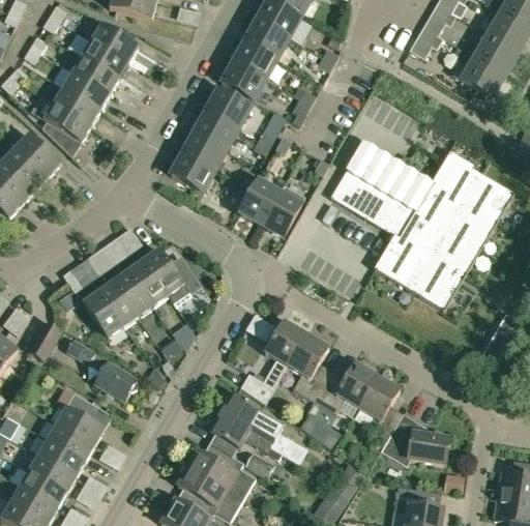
[(9,10),(20,16),(25,4),(17,0),(15,0),(9,10)]
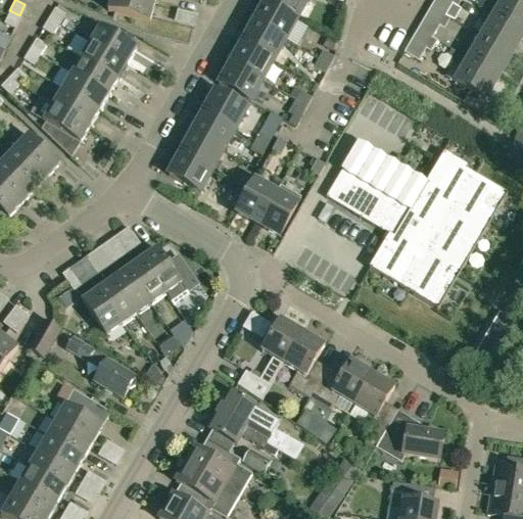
[(153,0),(108,0),(107,7),(149,18),(153,0)]
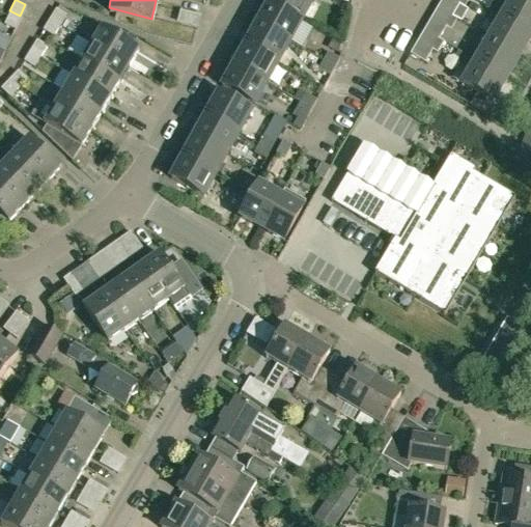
[(300,18),(270,0),(267,0),(255,20),(288,38),(300,18)]
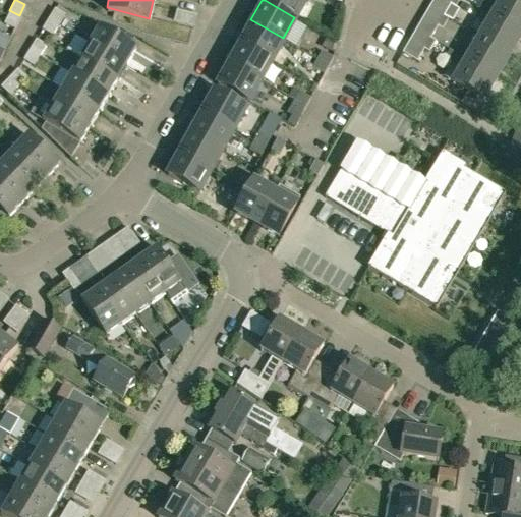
[(265,0),(294,17),(303,0),(265,0)]
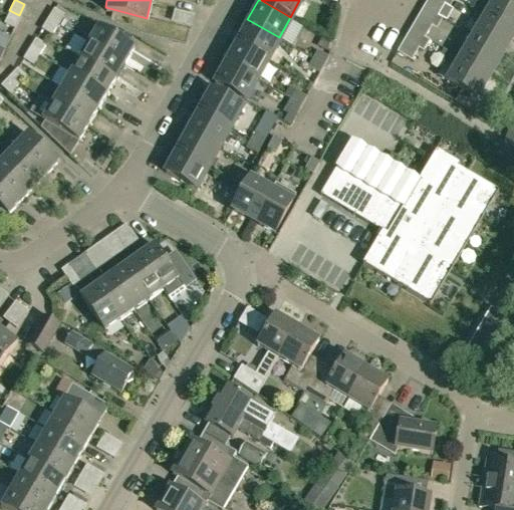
[(438,13),(438,12),(444,1),(442,0),(426,0),(424,5),(438,13)]
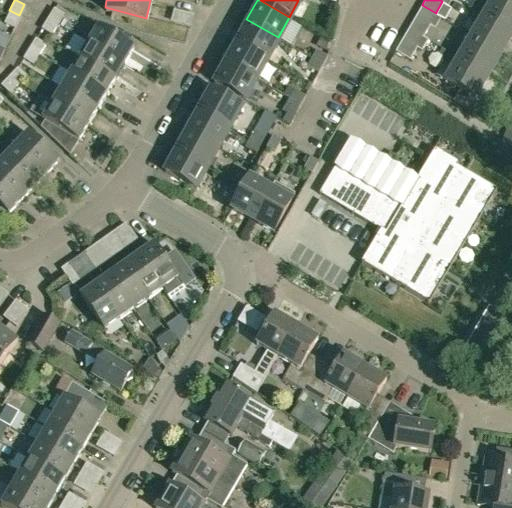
[(490,0),(489,2),(486,0),(479,0),(475,6),(511,27),(511,0),(490,0)]
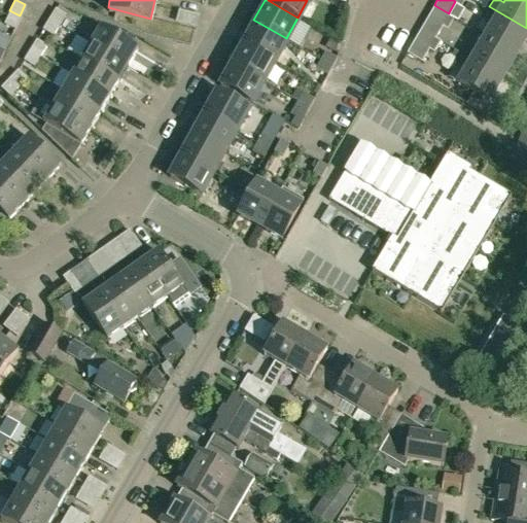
[(48,16),(59,23),(65,12),(55,6),(48,16)]
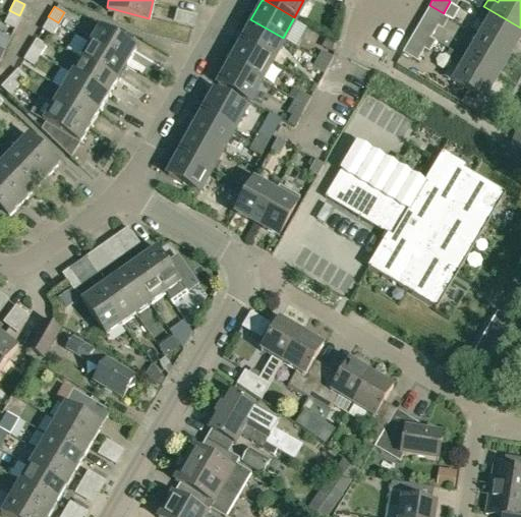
[(479,34),(510,51),(520,31),(520,27),(483,6),(477,16),(486,22),(479,34)]
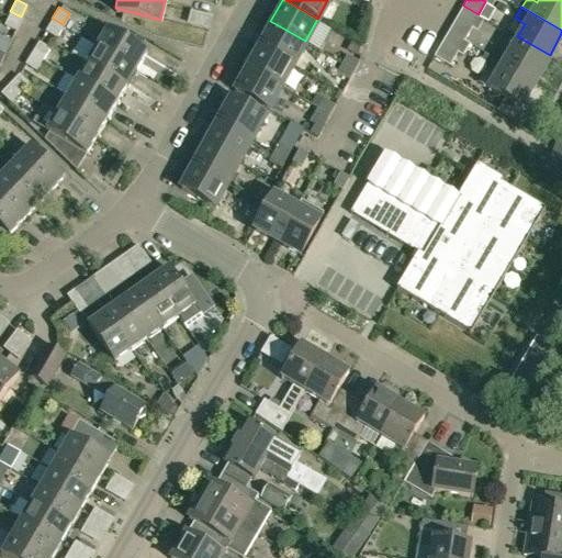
[(21,17),(10,11),(4,22),(15,28),(21,17)]
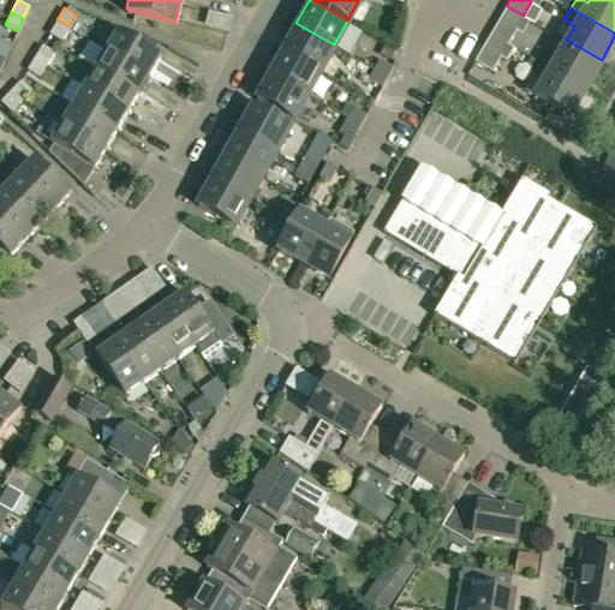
[(500,17),(491,31),(508,42),(517,27),(500,17)]
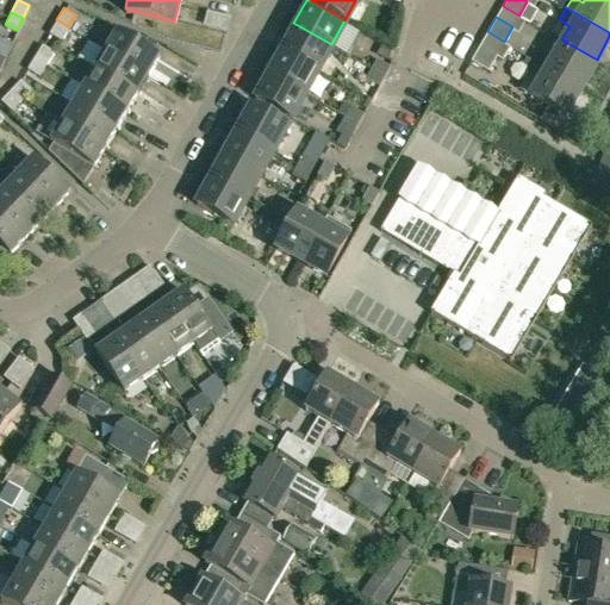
[(68,26),(56,19),(49,31),(61,37),(68,26)]
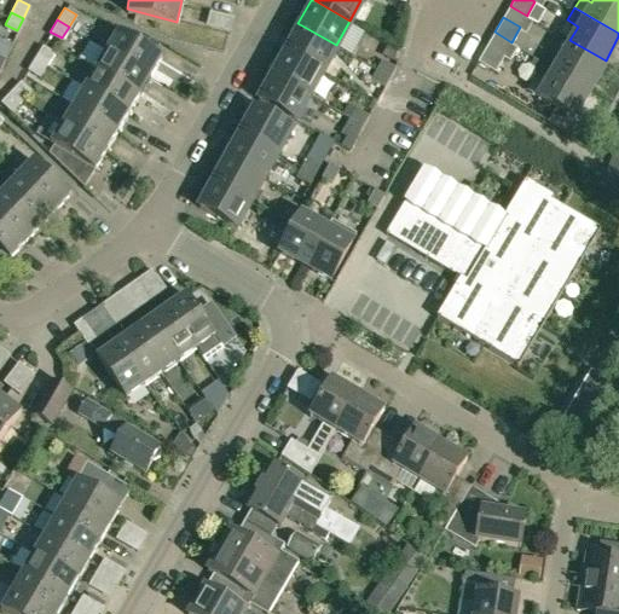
[(336,45),(298,23),(284,47),(323,69),(336,45)]
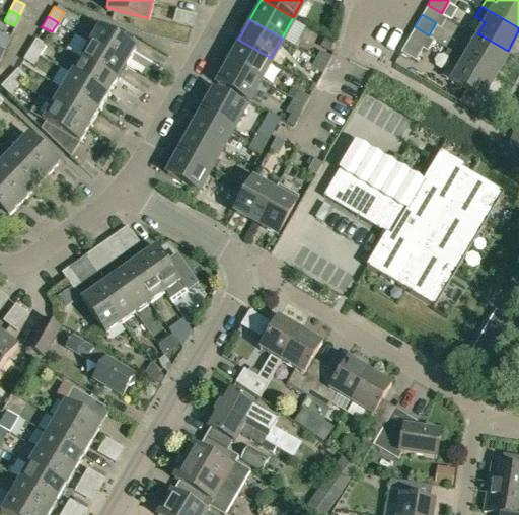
[(124,62),(134,46),(97,24),(88,41),(124,62)]
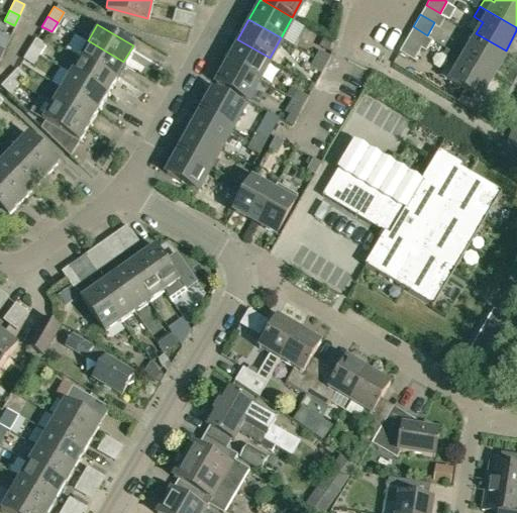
[(414,58),(421,45),(425,47),(431,37),(427,35),(413,26),(407,37),(400,49),(414,58)]
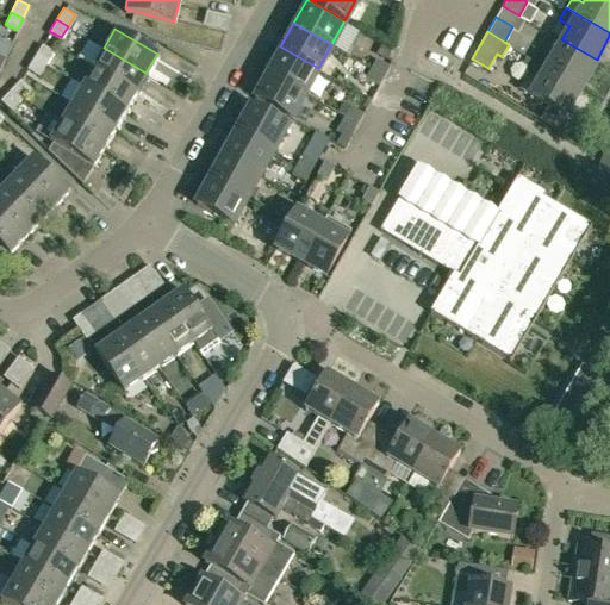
[(535,60),(582,86),(597,60),(561,39),(553,54),(542,48),(535,60)]
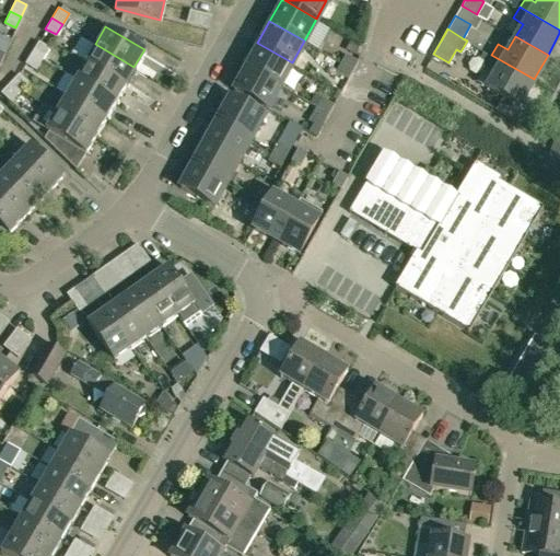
[(32,50),(42,56),(48,46),(38,39),(32,50)]
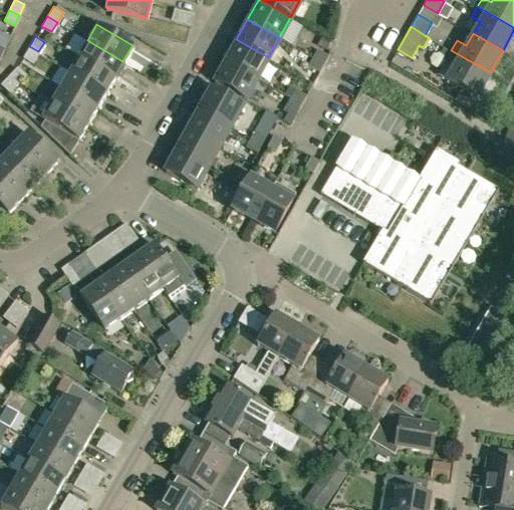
[(268,57),(236,39),(225,59),(257,77),(268,57)]
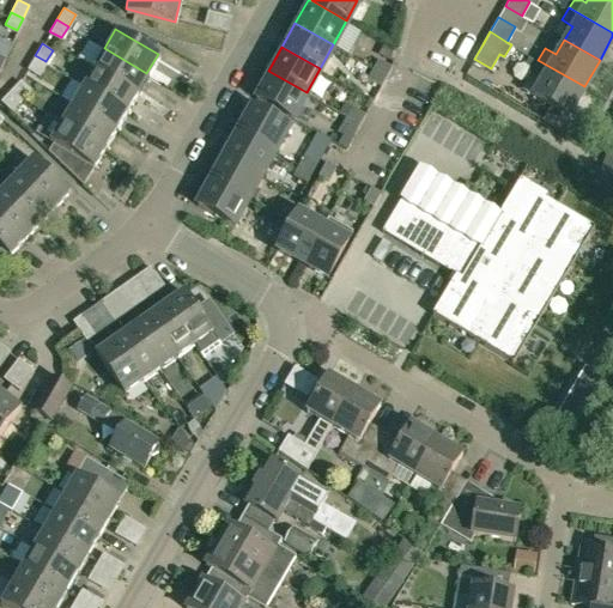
[(146,73),(104,48),(93,66),(135,91),(146,73)]
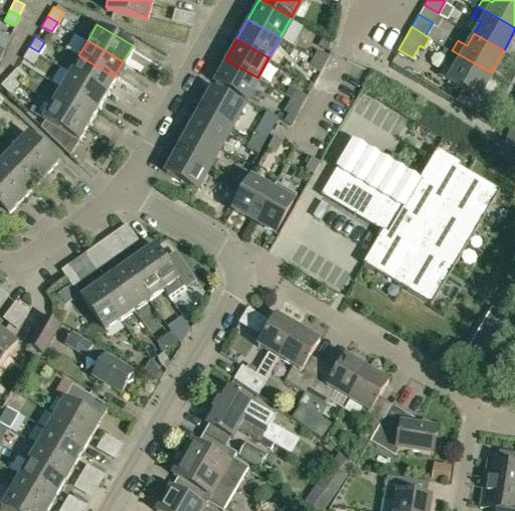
[(38,51),(29,46),(23,55),(32,61),(38,51)]
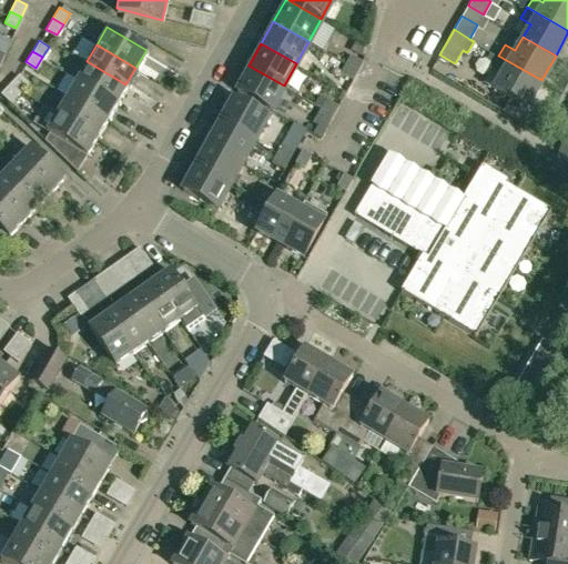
[(350,51),(344,61),(356,68),(362,58),(350,51)]
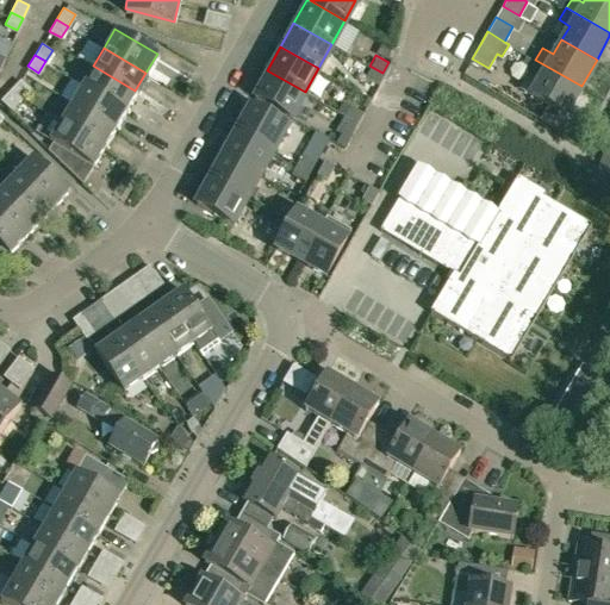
[(582,86),(535,60),(528,72),(539,78),(530,92),(566,113),(582,86)]
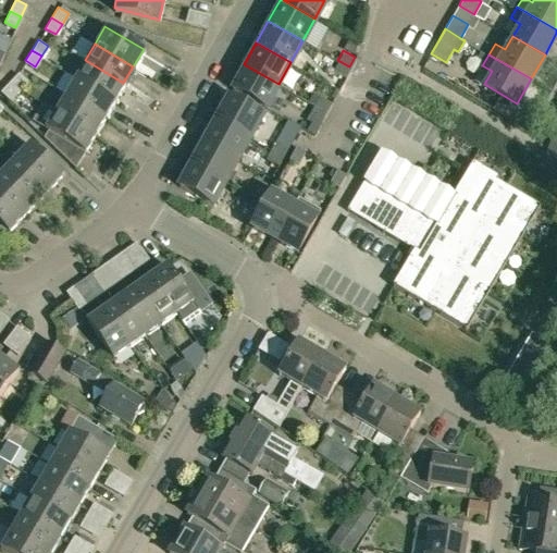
[(123,83),(85,60),(75,76),(113,99),(123,83)]
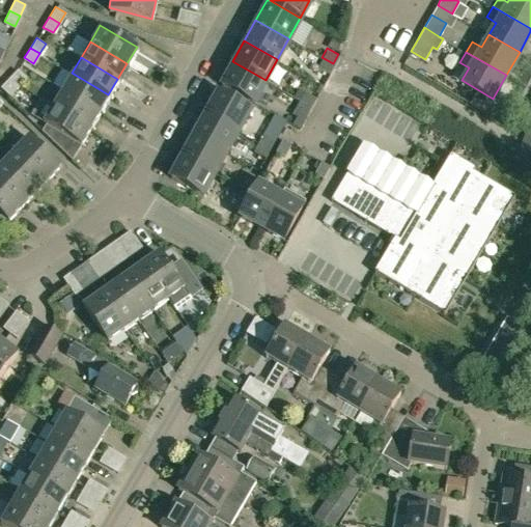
[(329,71),(333,63),(322,57),(317,64),(329,71)]
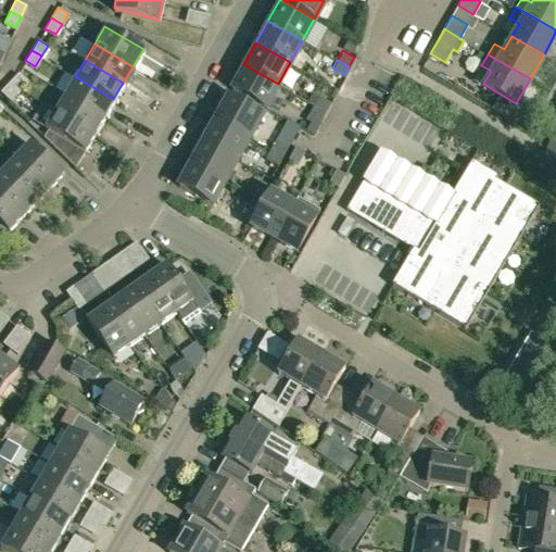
[(278,84),(243,64),(231,86),(266,105),(278,84)]
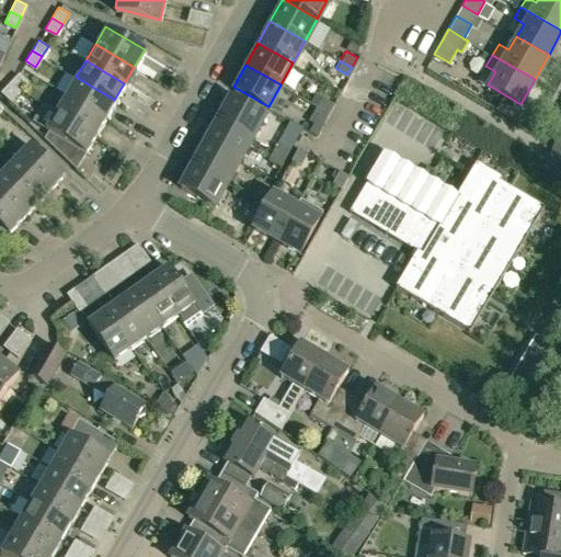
[(19,71),(9,81),(18,90),(27,80),(19,71)]
